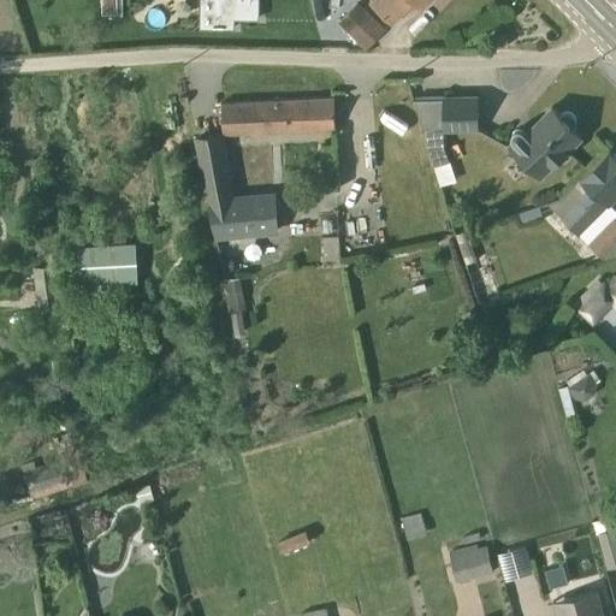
[(373,0),(371,3),(391,23),(413,0),(414,0),(421,6),(427,0),(373,0)]
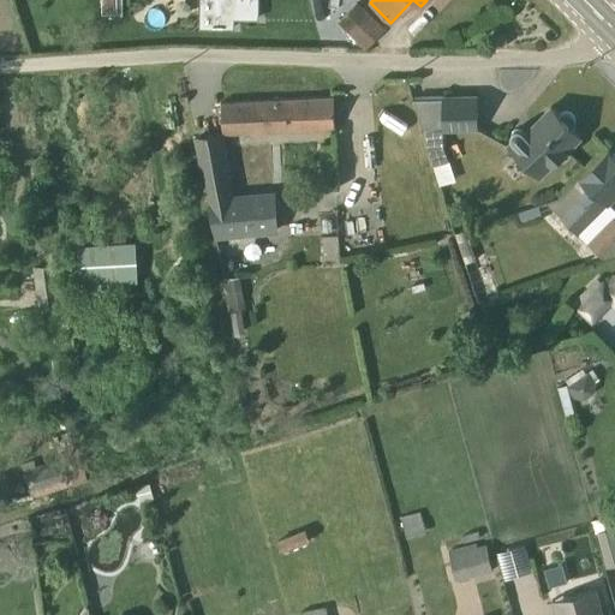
[(354,3),(336,19),(366,48),(383,30),(354,3)]
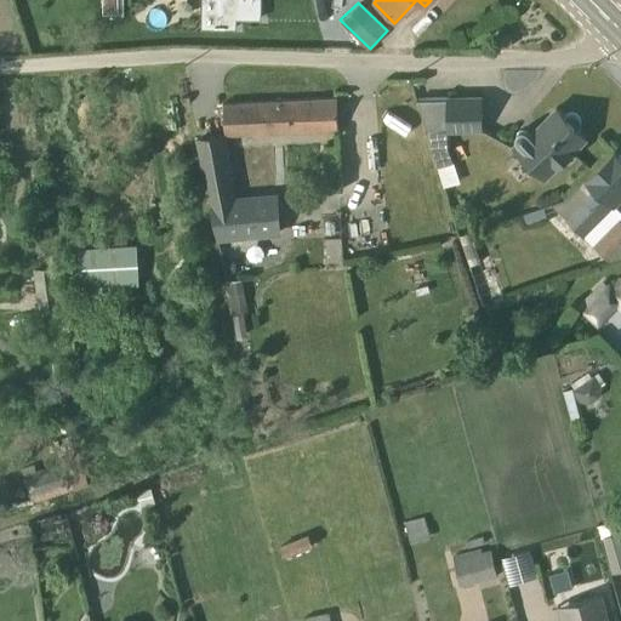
[(496,35),(497,46),(511,46),(511,35),(496,35)]
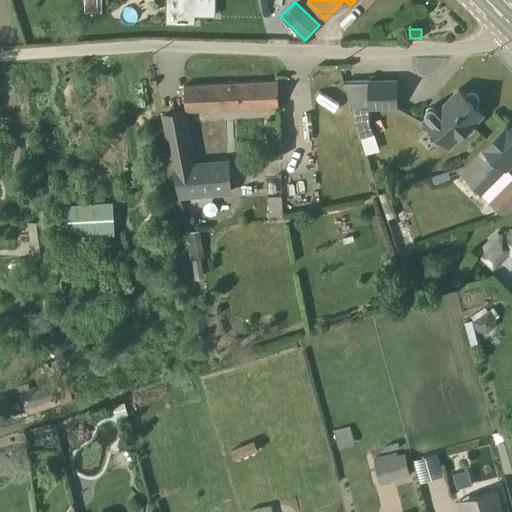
[(343,81),(360,138),(373,134),(368,121),(368,109),(397,108),(396,80),(343,81)]
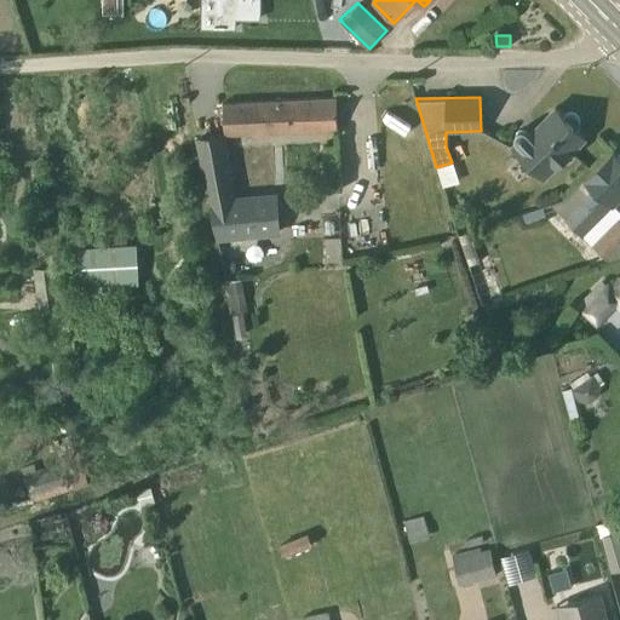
[(337,131),(336,98),(219,105),(217,135),(337,131)]
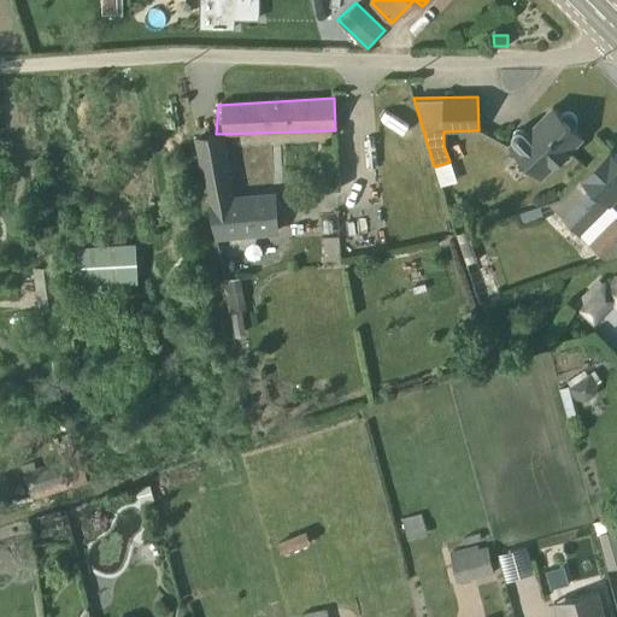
[(513,140),(509,145),(539,175),(581,136),(574,128),(576,123),(576,118),(571,112),(566,111),(559,113),(552,106),(527,133),(519,129),(516,129),(515,130),(512,133),(512,134),(512,136),(513,140)]
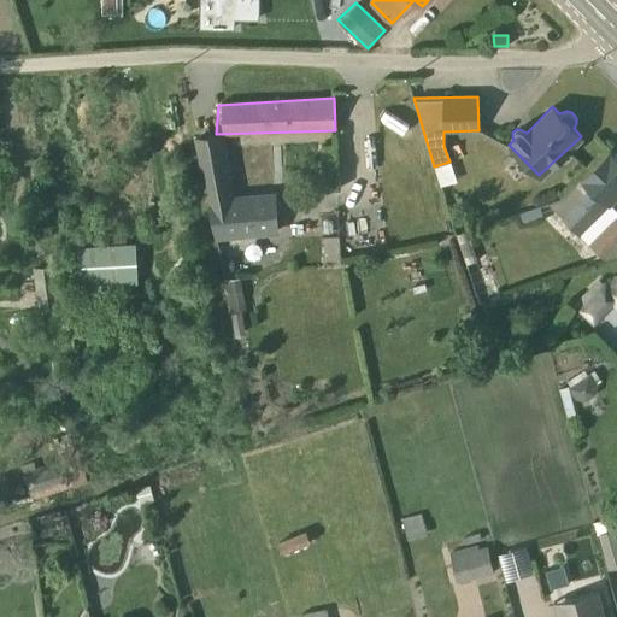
[(198,136),(210,211),(215,240),(277,235),(275,192),(227,195),(221,160),(217,135),(198,136)]
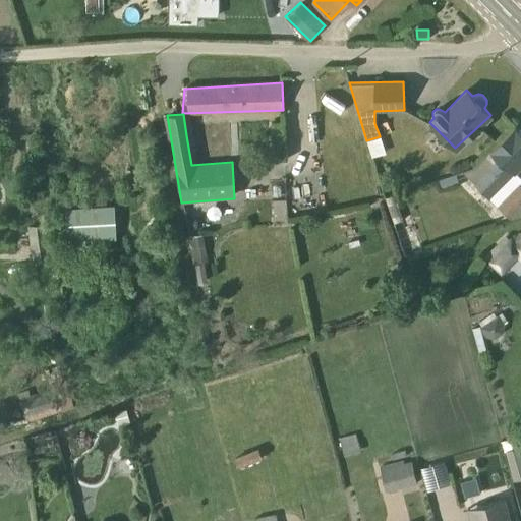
[(520,130),(515,125),(472,169),(462,172),(510,221),(520,217),(520,216),(520,186),(519,184),(520,182),(520,179),(514,173),(520,166),(520,130)]
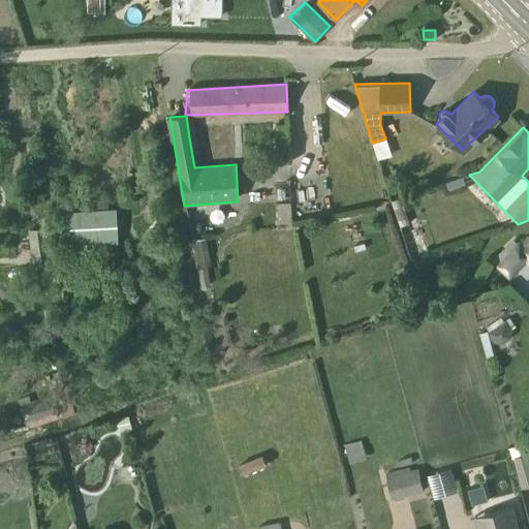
[(291,223),(290,203),(274,205),(276,224),(291,223)]
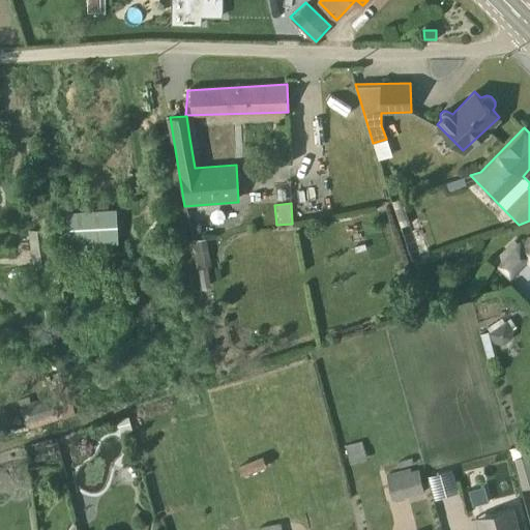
[(66,245),(118,242),(116,210),(65,213),(66,245)]
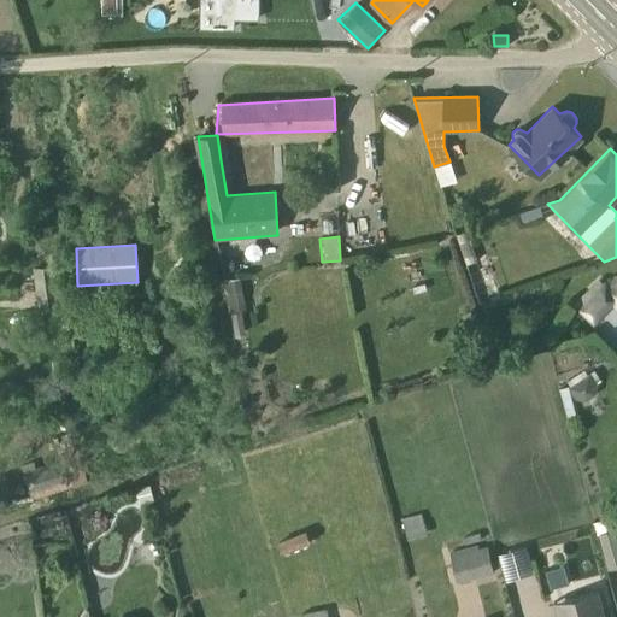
[(616,272),(607,282),(605,280),(601,282),(598,278),(571,304),(593,327),(612,307),(616,311),(616,272)]
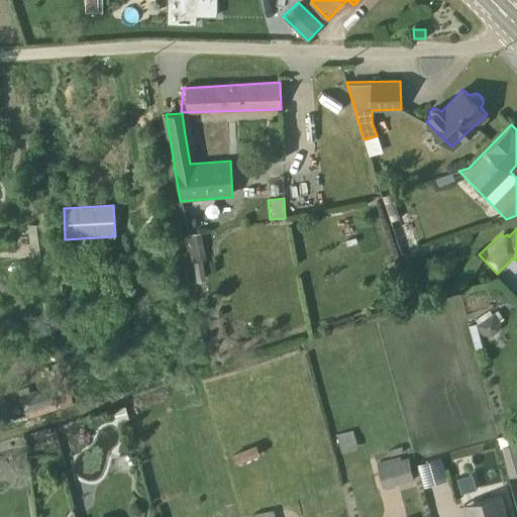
[(205,256),(201,233),(188,235),(196,282),(205,280),(202,257),(205,256)]
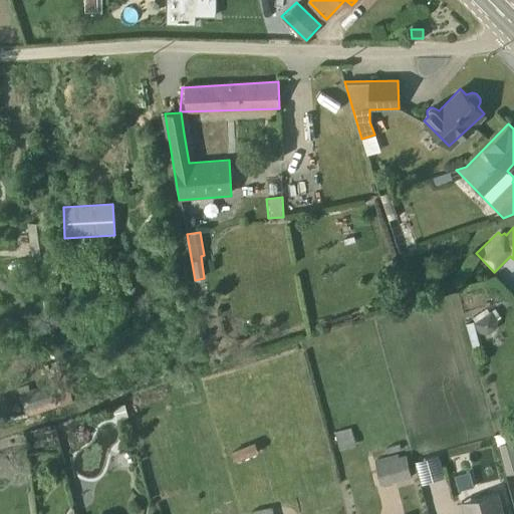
[(28,239),(32,260),(48,258),(45,237),(28,239)]
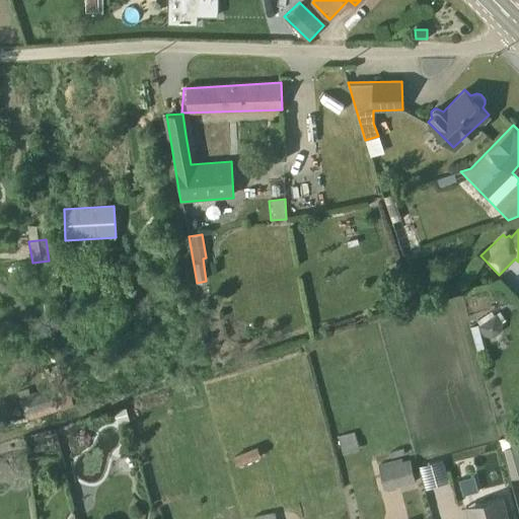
[(354,433),(338,437),(342,455),(358,451),(354,433)]
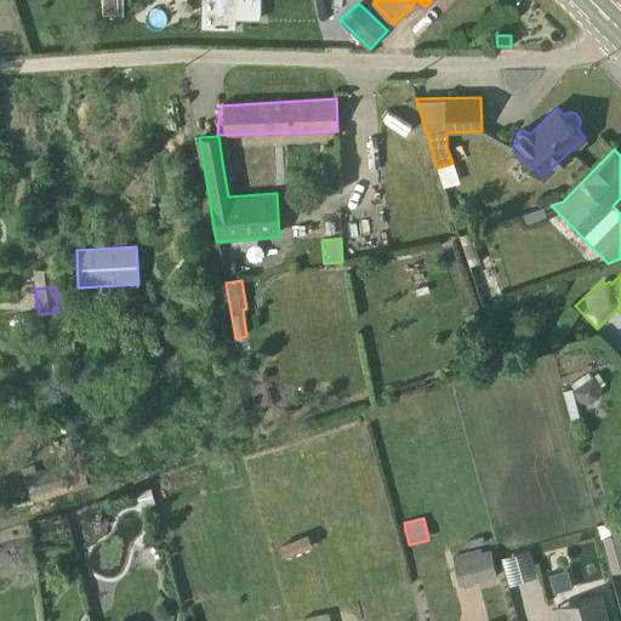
[(602,539),(611,574),(620,571),(620,536),(620,534),(602,539)]
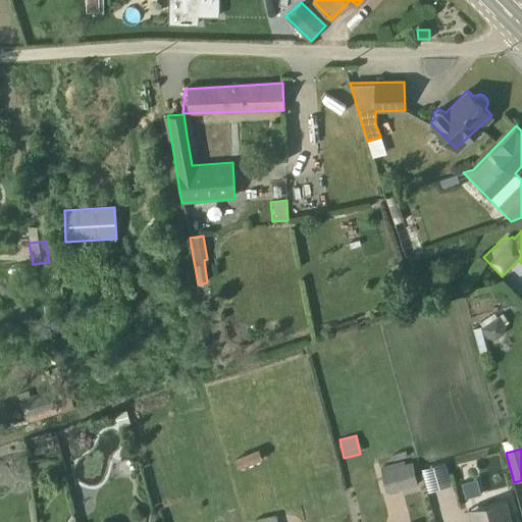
[(244,475),(268,465),(262,451),(238,462),(244,475)]
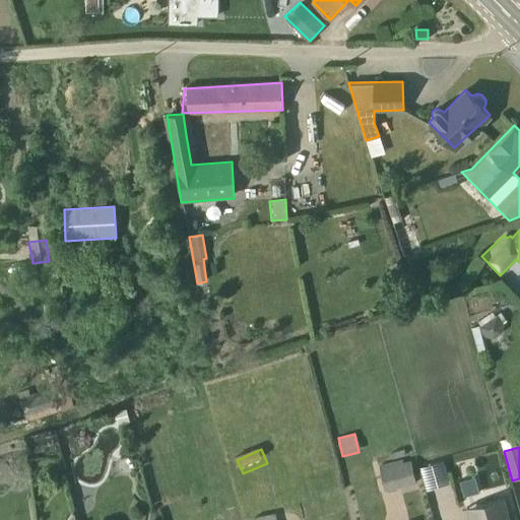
[(379,466),(385,491),(387,491),(388,494),(395,492),(395,489),(415,482),(410,461),(402,463),(401,460),(379,466)]
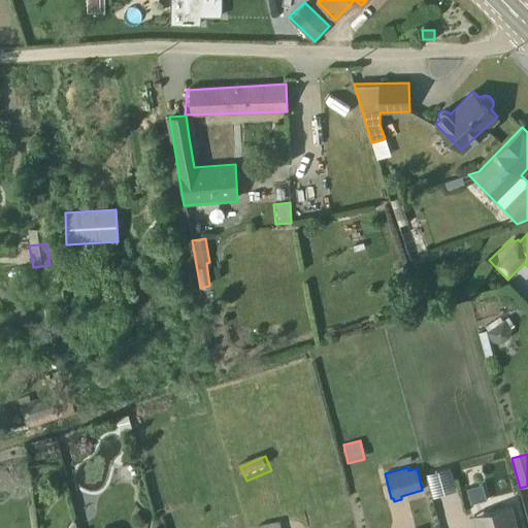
[(449,467),(425,474),(431,497),(456,490),(449,467)]
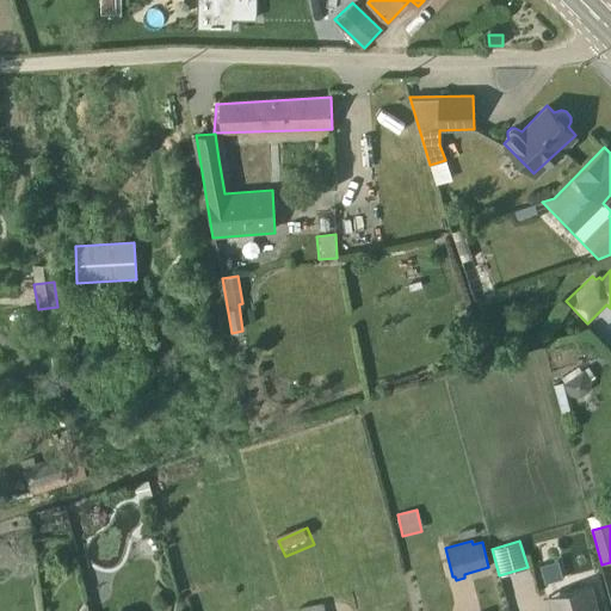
[(598,610),(592,585),(547,597),(550,610),(598,610)]
